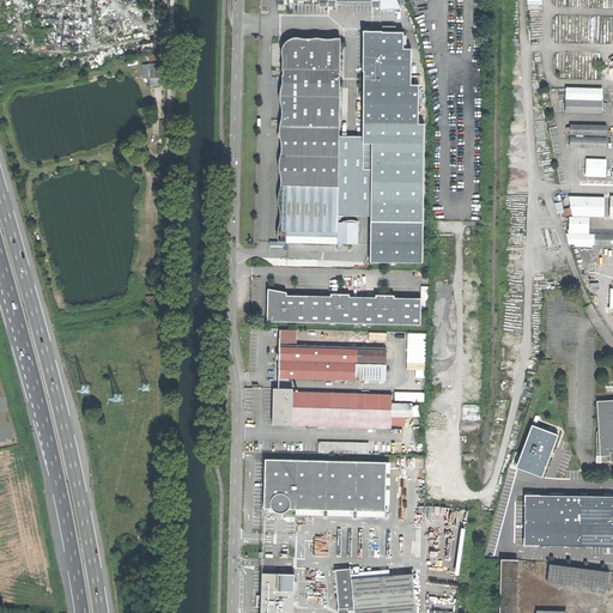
[(84,48),(86,0),(54,0),(53,30),(62,30),(61,47),(84,48)]
